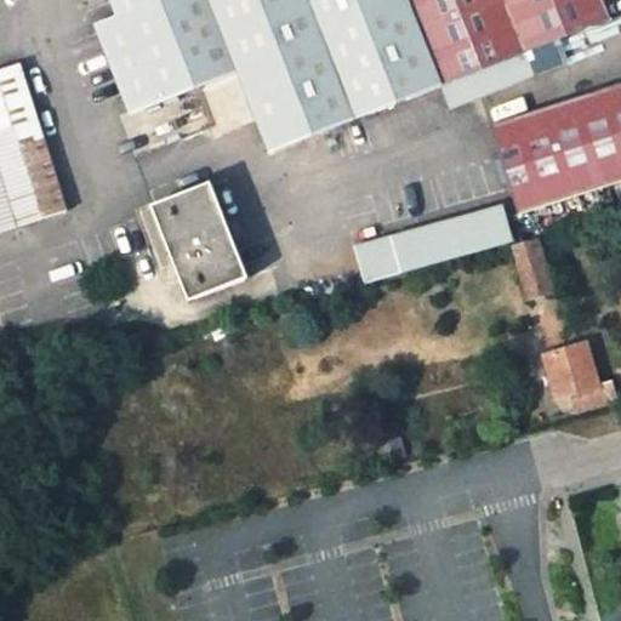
[(96,22),(131,112),(238,69),(272,153),(443,86),(451,108),(535,75),(525,53),(611,20),(603,0),(112,0),(118,12),(96,22)]
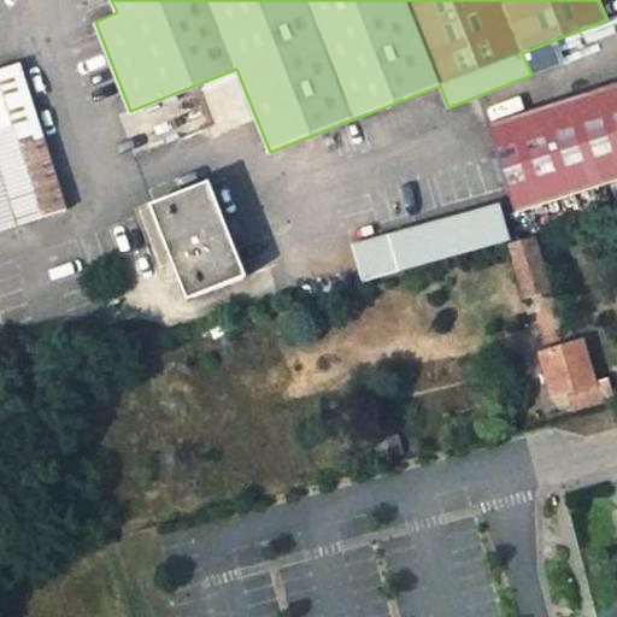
[(22,64),(0,70),(0,233),(69,211),(22,64)]
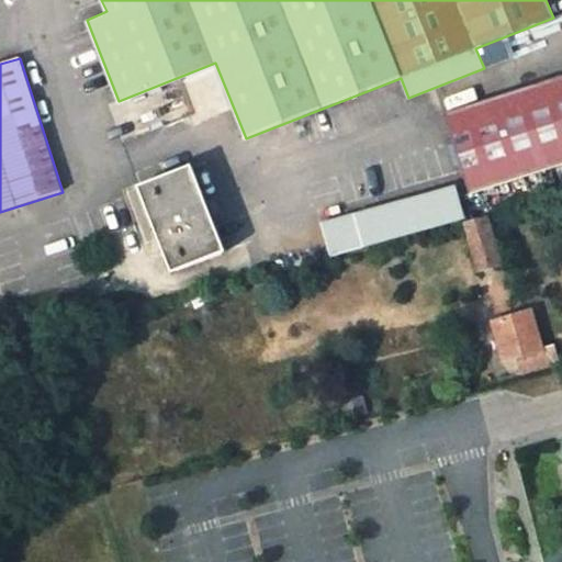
[(561,77),(445,115),(471,195),(561,166),(561,77)]
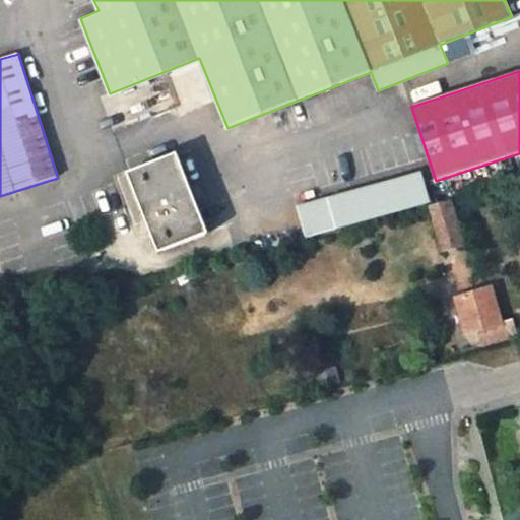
[(177,154),(130,174),(160,252),(208,233),(177,154)]
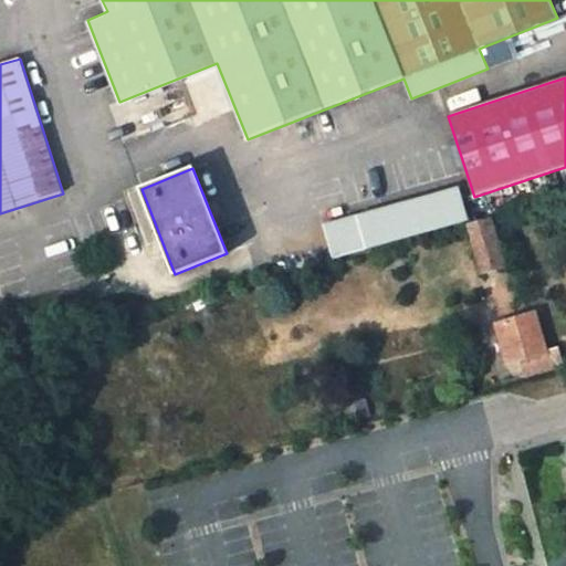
[(459,188),(356,217),(366,249),(468,220),(459,188)]
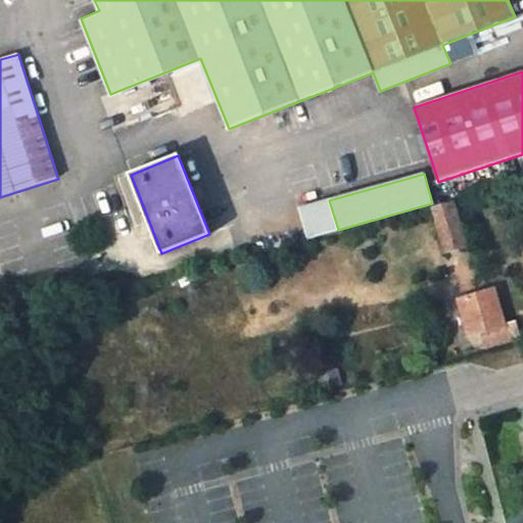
[(329,200),(299,209),(308,239),(338,230),(329,200)]
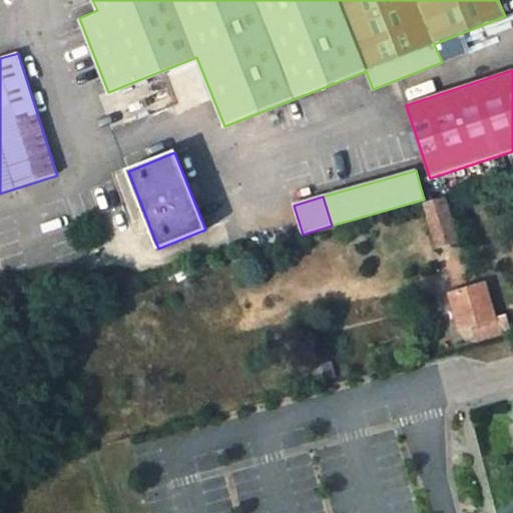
[(458,240),(445,199),(424,205),(436,247),(458,240)]
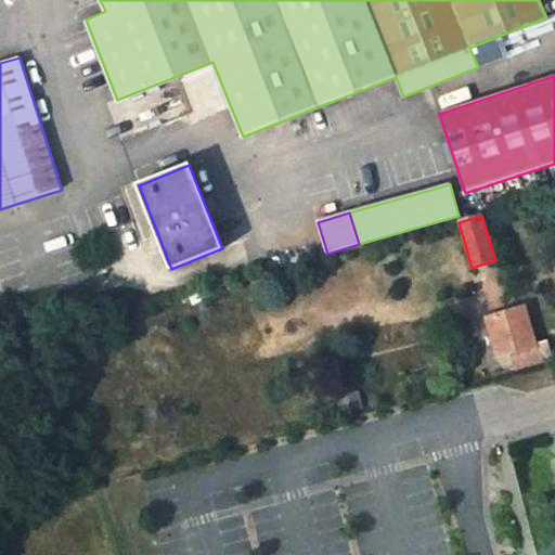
[(487,320),(498,357),(511,353),(515,369),(517,368),(552,359),(546,343),(538,345),(525,308),(487,320)]
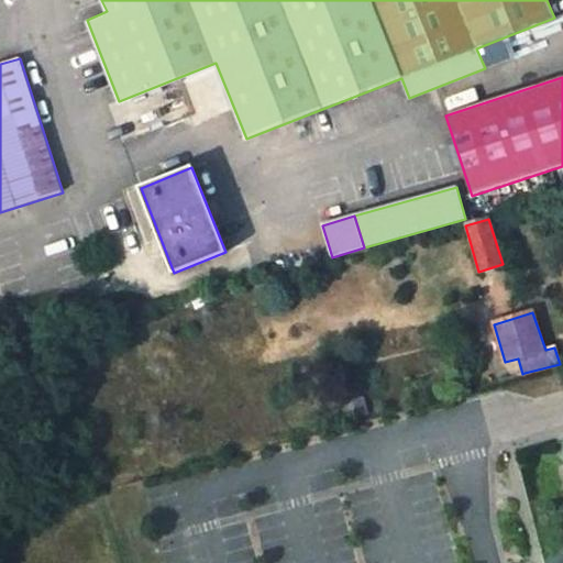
[(365,399),(343,405),(348,418),(368,414),(365,399)]
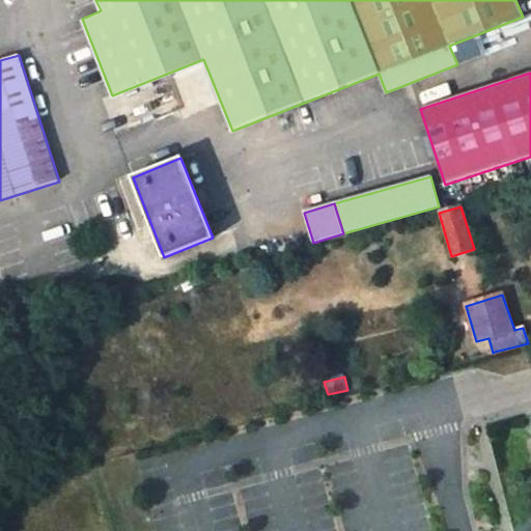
All buildings are outlined.
